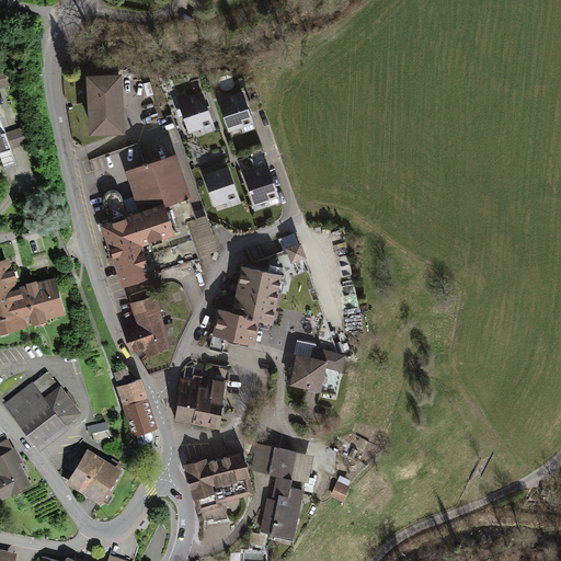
[(122,70),(87,72),(90,130),(125,128),(122,70)]
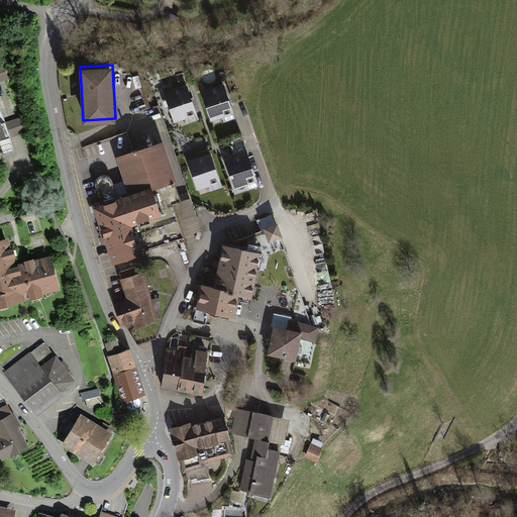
[(235,116),(224,85),(203,92),(213,123),(235,116)]
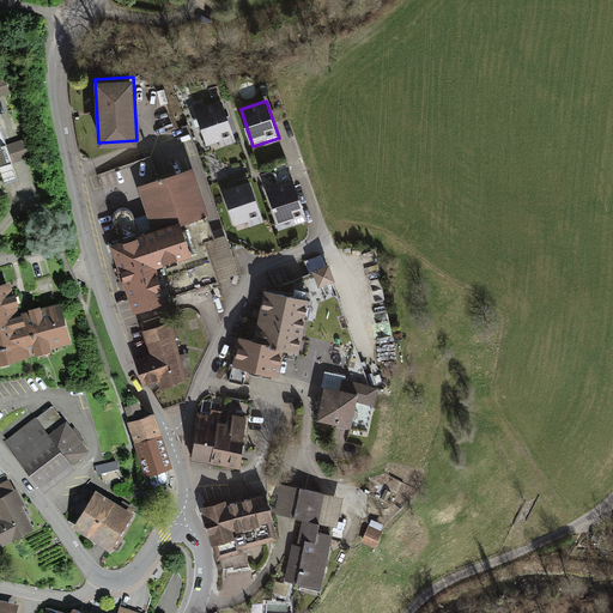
[(235,139),(223,102),(196,110),(210,147),(235,139)]
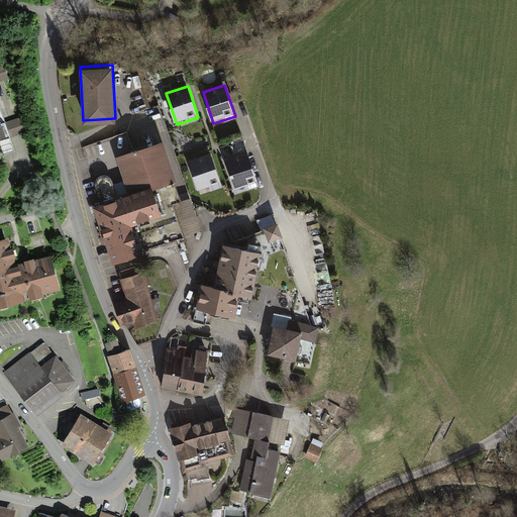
[(0,137),(9,134),(5,121),(3,121),(0,113),(0,137)]
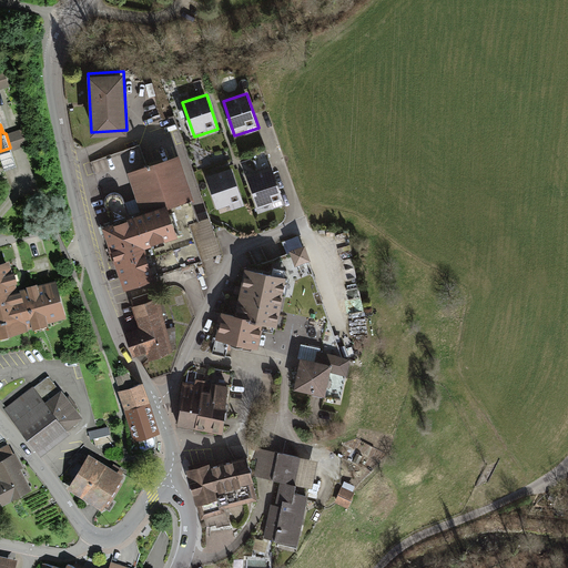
[(22,128),(6,133),(10,148),(11,150),(28,144),(22,128)]
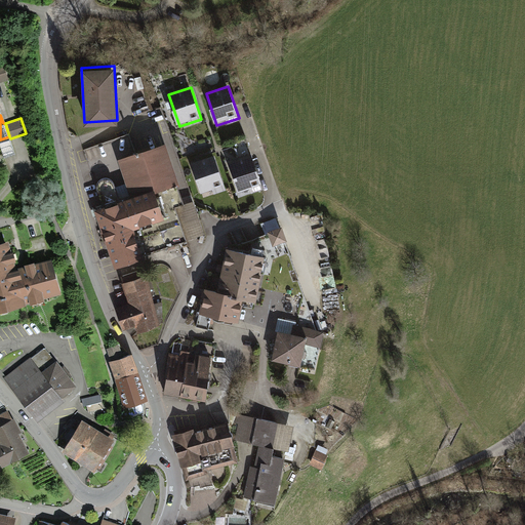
[(164,142),(120,158),(132,194),(153,187),(154,190),(178,180),(164,142)]
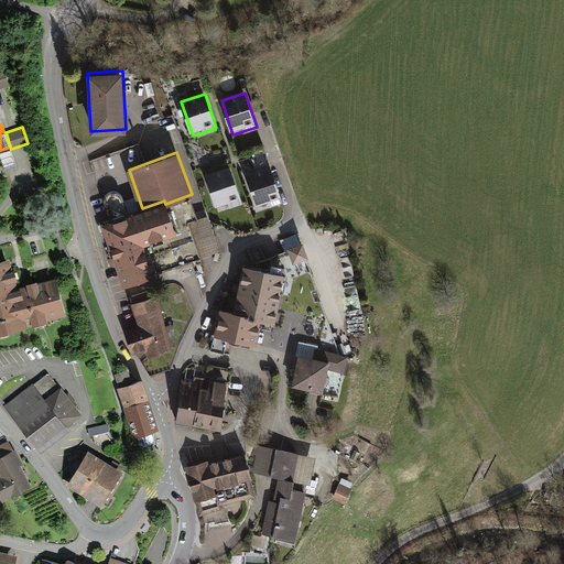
[(241,202),(229,167),(206,175),(218,209),(241,202)]
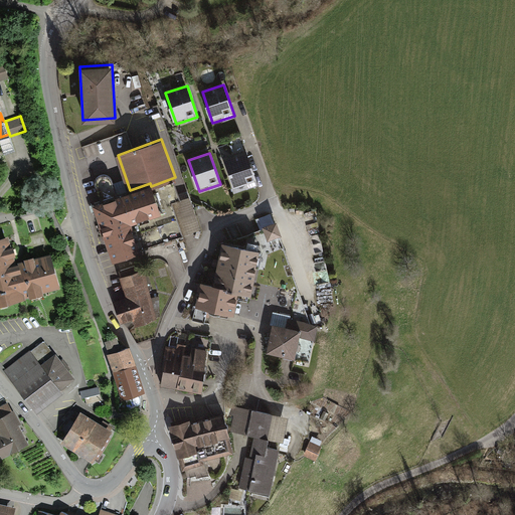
[(256,184),(246,153),(224,160),(235,191),(256,184)]
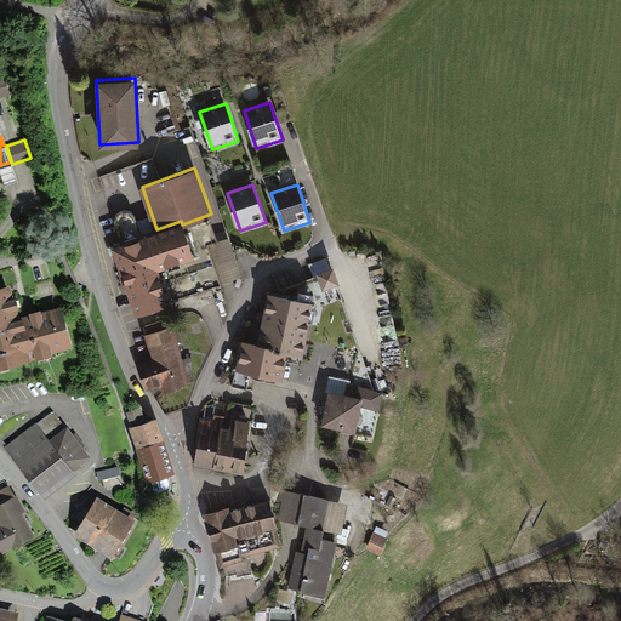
[(157,229),(112,246),(130,296),(136,313),(169,301),(157,266),(192,254),(182,224),(181,221),(157,229)]
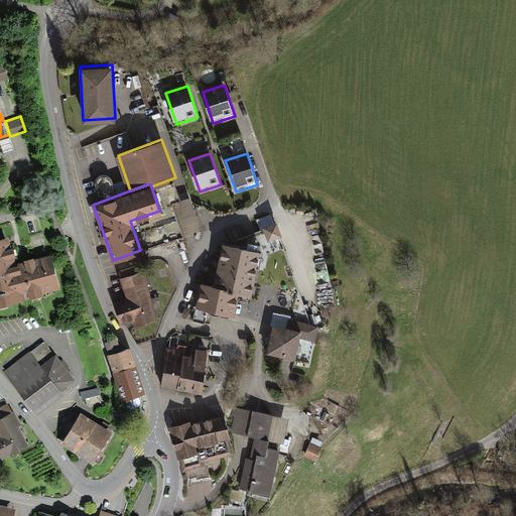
[(275,215),(260,219),(268,247),(282,243),(275,215)]
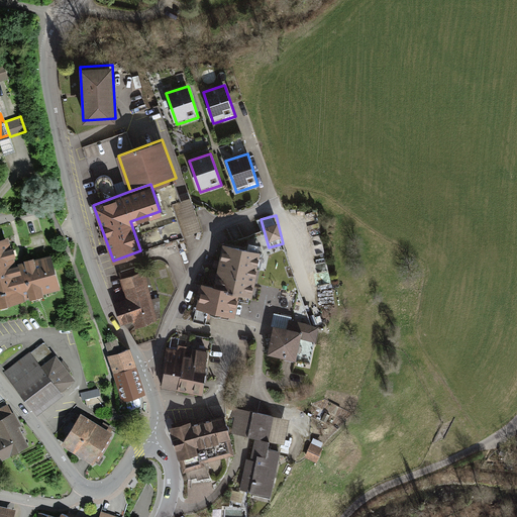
[(8,238),(0,240),(0,307),(25,301),(24,297),(29,296),(31,301),(44,298),(43,294),(60,290),(50,255),(33,261),(33,257),(23,261),(24,265),(16,267),(8,238)]
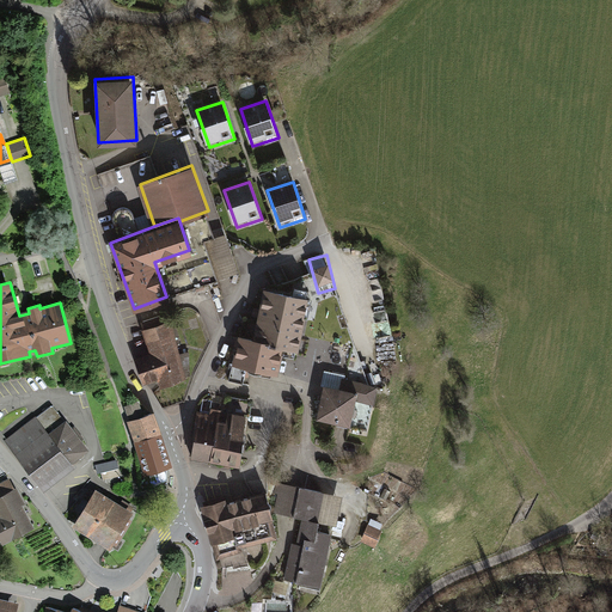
[(310,299),(264,291),(259,318),(256,341),(236,336),(233,347),(230,368),(279,378),(283,350),(299,354),(310,299)]
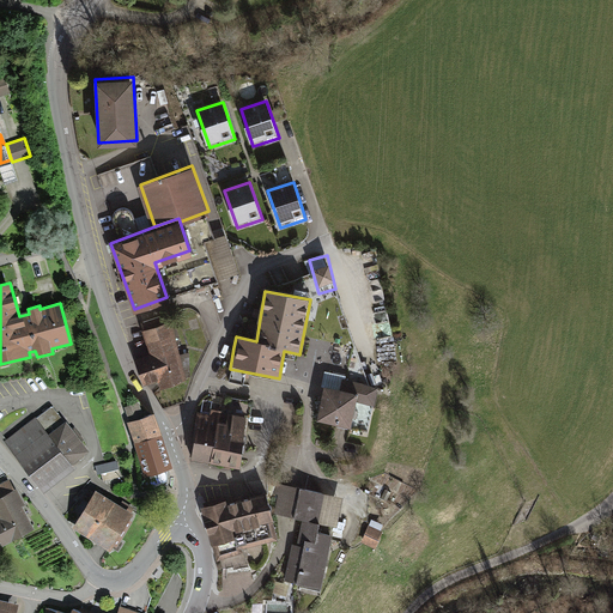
[(171,323),(145,331),(152,354),(134,359),(138,372),(141,384),(161,380),(162,388),(187,381),(183,366),(176,339),(171,323)]
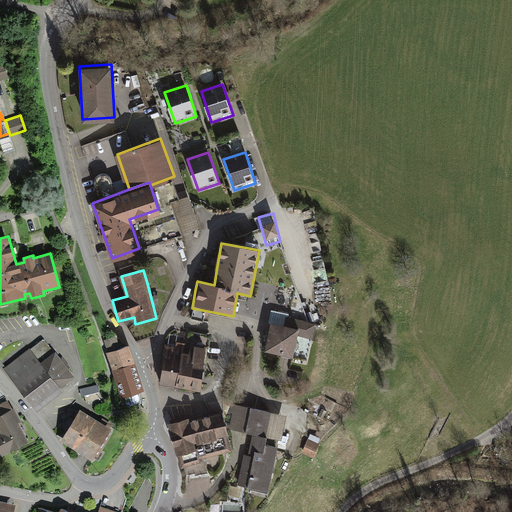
[(284,324),(271,321),(265,348),(294,355),(298,335),(314,338),(318,321),(286,315),(284,324)]
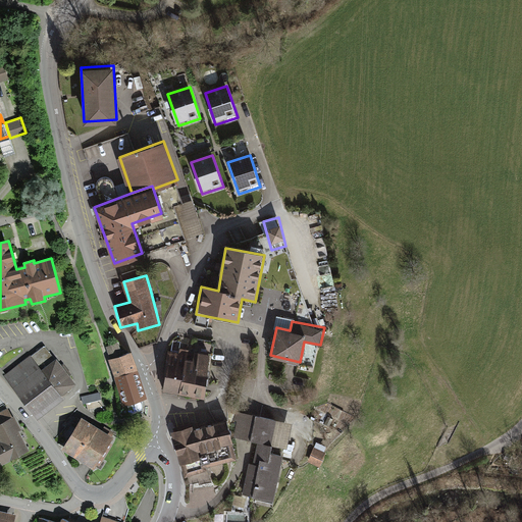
[(124,402),(146,396),(132,349),(123,352),(120,341),(109,345),(113,357),(110,357),(124,402)]
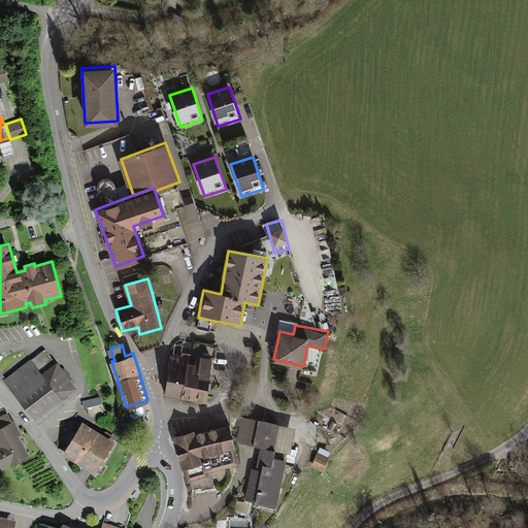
[(42,350),(3,380),(35,420),(74,390),(42,350)]
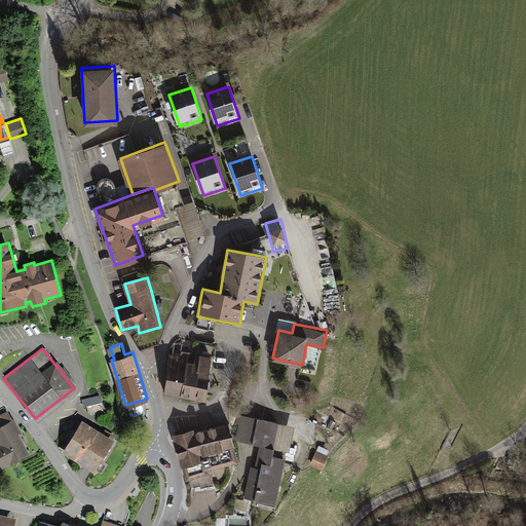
[(180,357),(171,355),(163,397),(204,404),(213,359),(196,355),(195,363),(188,362),(190,353),(181,351),(180,357)]
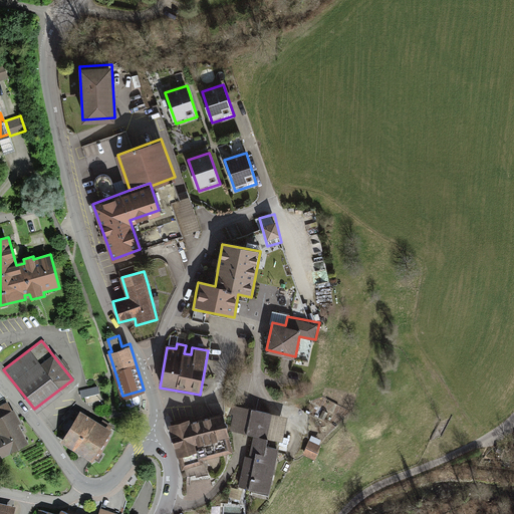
[(100,390),(83,390),(83,400),(100,399),(100,390)]
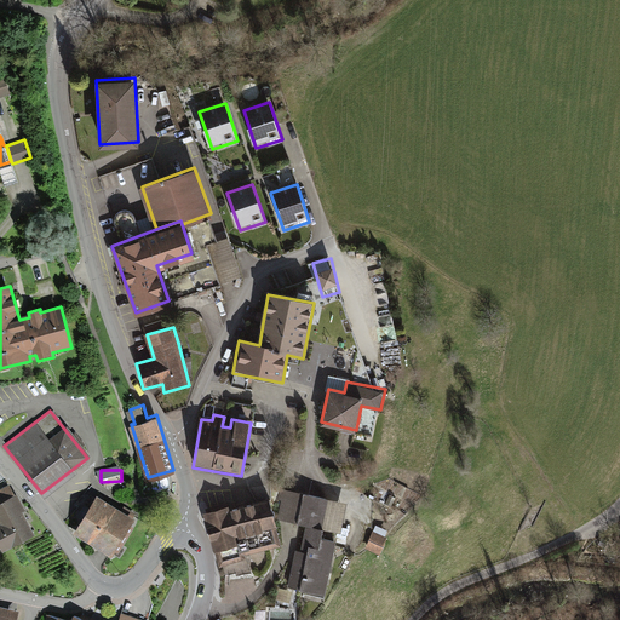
[(5,484),(0,486),(0,549),(30,533),(18,510),(22,507),(13,492),(11,493),(5,484)]
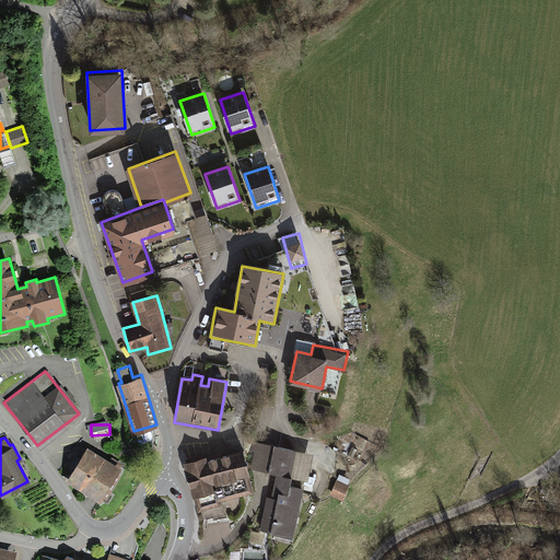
[(315,456),(256,443),(251,469),(278,476),(292,478),(310,482),(315,456)]
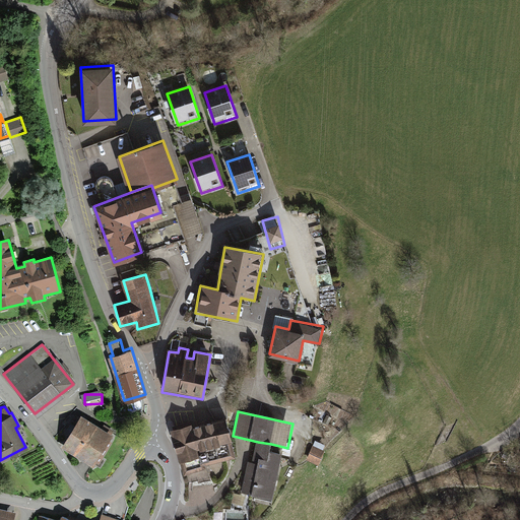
[(111,436),(80,415),(61,446),(91,465),(111,436)]
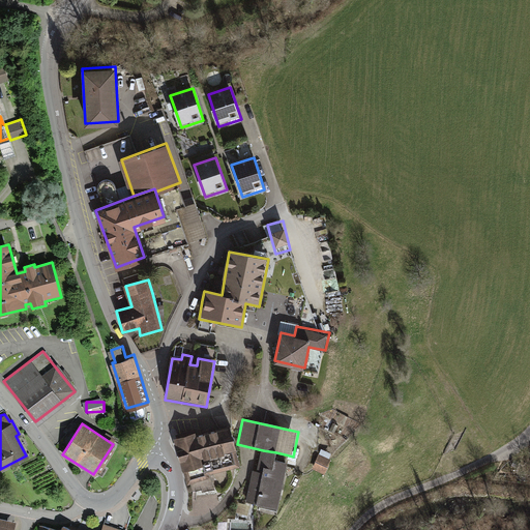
[(192,432),(170,438),(179,470),(181,470),(185,483),(207,477),(206,473),(236,465),(225,425),(193,435),(192,432)]
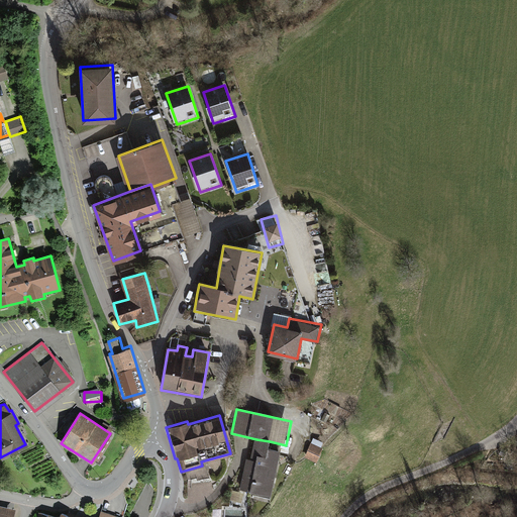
[(268,449),(270,441),(256,439),(251,461),(247,460),(241,491),(271,497),(281,452),(268,449)]
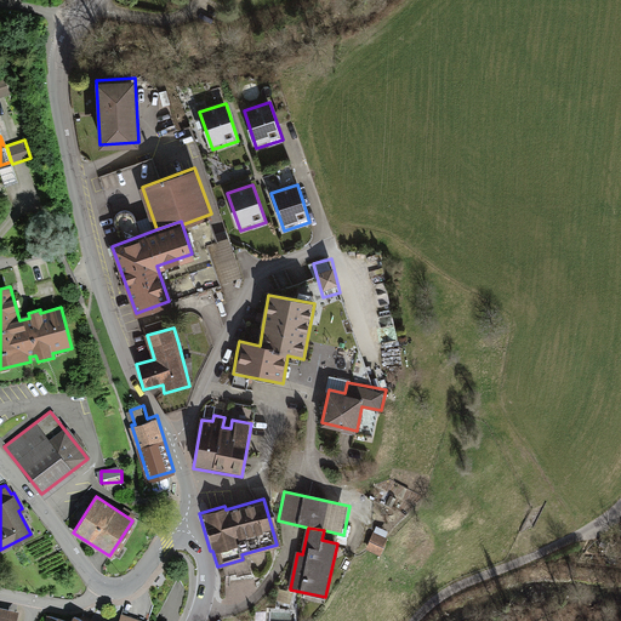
[(387,539),(375,534),(368,550),(380,554),(387,539)]
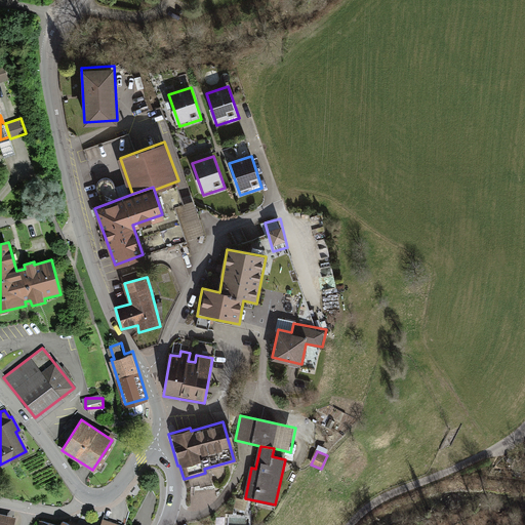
[(12,524),(14,517),(0,513),(0,524),(12,524)]
